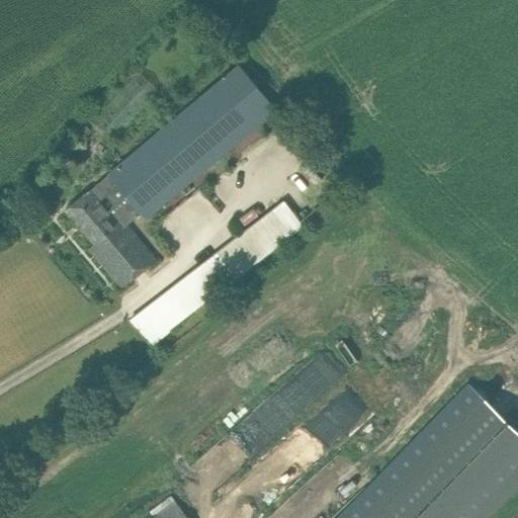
[(277,109),(240,65),(67,209),(95,244),(90,248),(122,287),(157,258),(127,224),(142,211),(147,218),(277,109)]
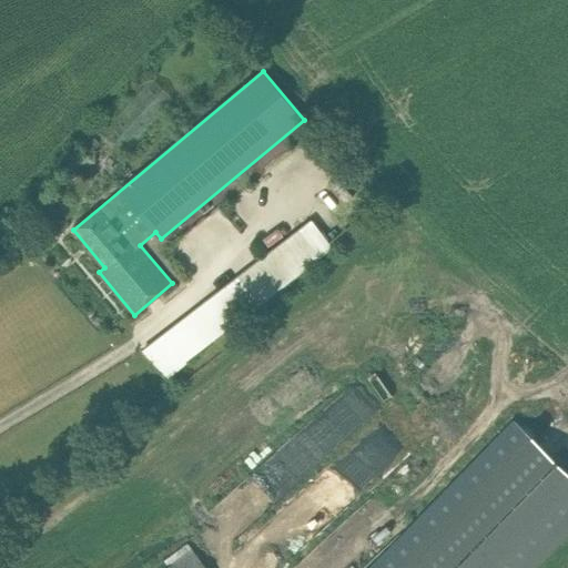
[(153,78),(102,132),(124,154),(176,100),(153,78)]
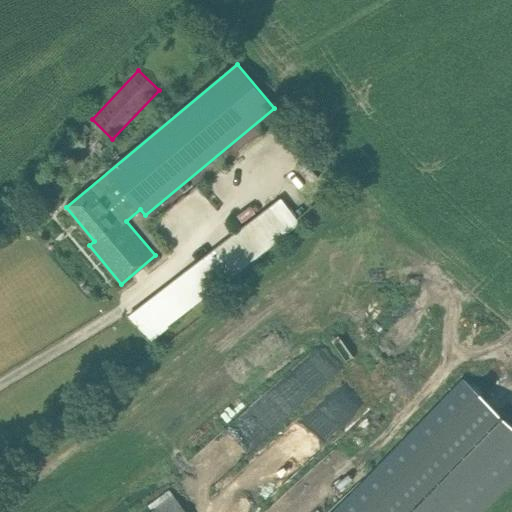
[(236,211),(240,221),(255,216),(252,206),(236,211)]
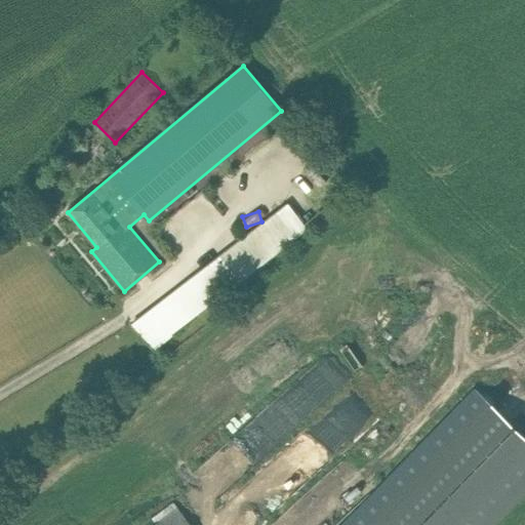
[(132,322),(131,323),(154,350),(173,335),(172,334),(237,284),(296,238),(277,212),(242,239),(217,257),(151,309),(132,322)]
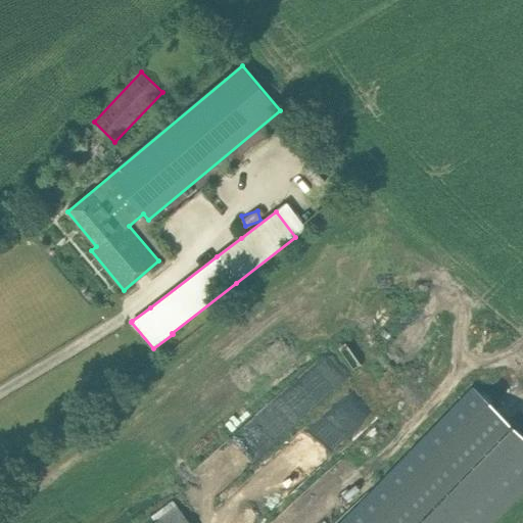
[(488,522),(522,488),(522,433),(493,405),(378,522),(488,522)]
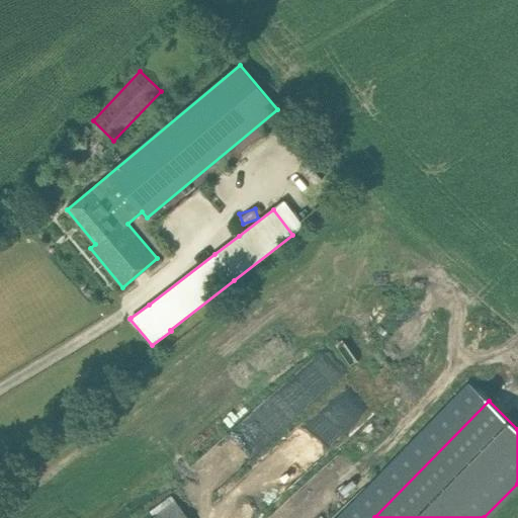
[(186,517),(175,502),(170,495),(149,511),(154,517),(153,517),(186,517)]
